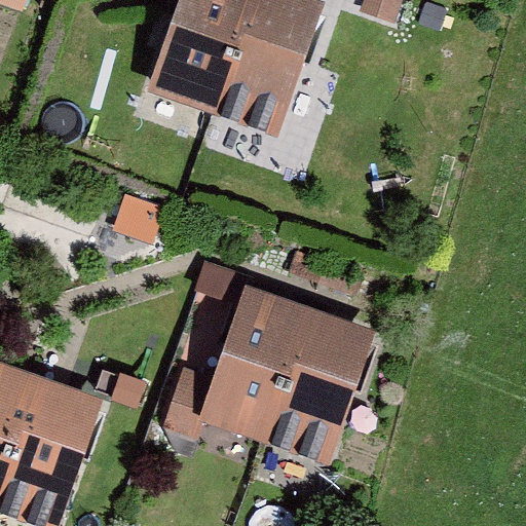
[(23,0),(0,0),(0,2),(20,9),(23,0)]
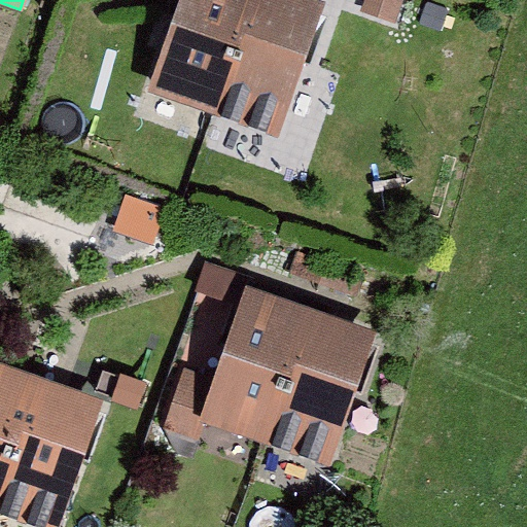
[(321,3),(311,0),(179,0),(148,96),(277,138),(321,3)]
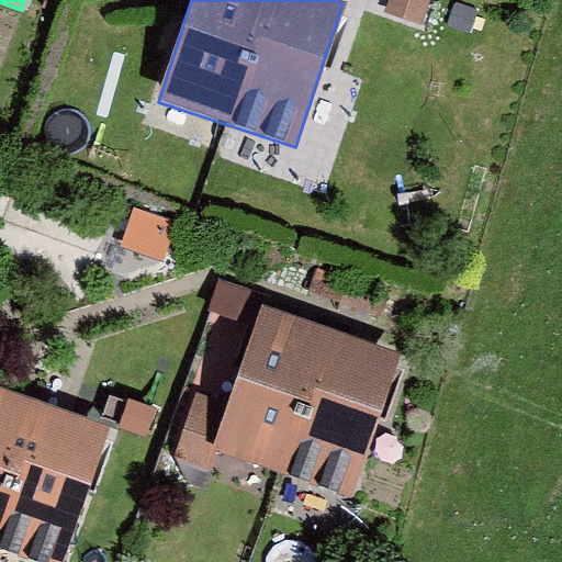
[(429,0),(390,0),(386,12),(424,22),(429,0)]
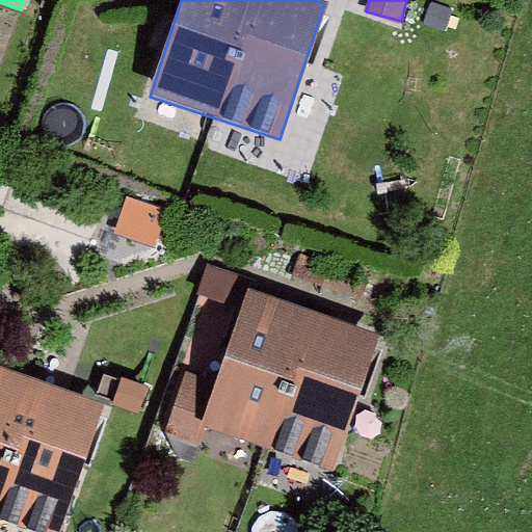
[(366,273),(301,254),(294,277),(358,297),(366,273)]
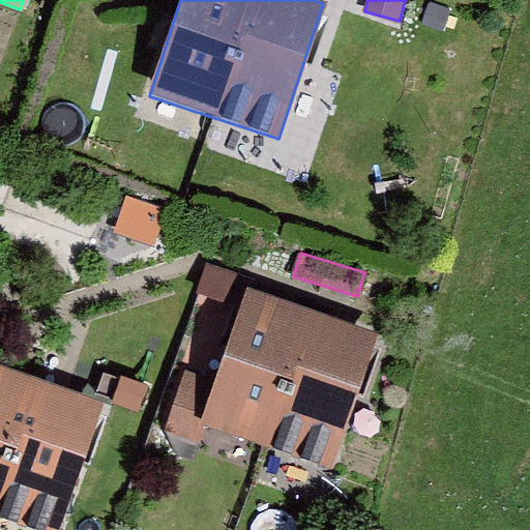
[(374,332),(244,290),(200,425),(329,468),(374,332)]
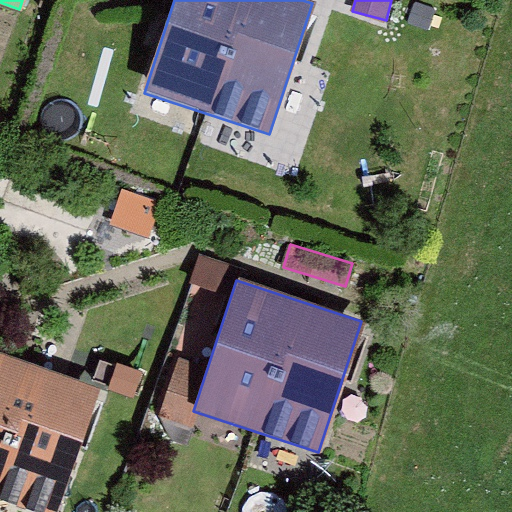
[(57,511),(98,389),(0,357),(0,501),(32,511),(57,511)]
